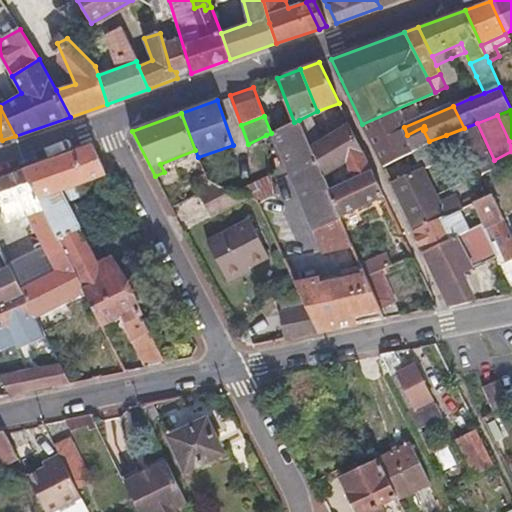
[(315,229),(316,229),(342,218),(329,189),(311,147),(299,120),(294,122),(273,132),(315,229)]
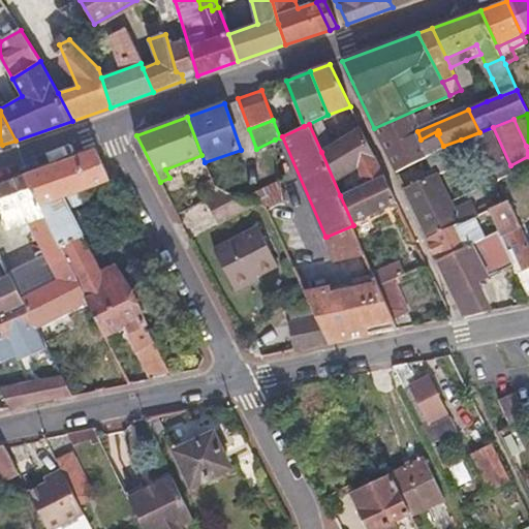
[(479,132),(461,139),(470,160),(486,154),(497,180),(498,179),(514,173),(510,165),(493,127),(479,132)]
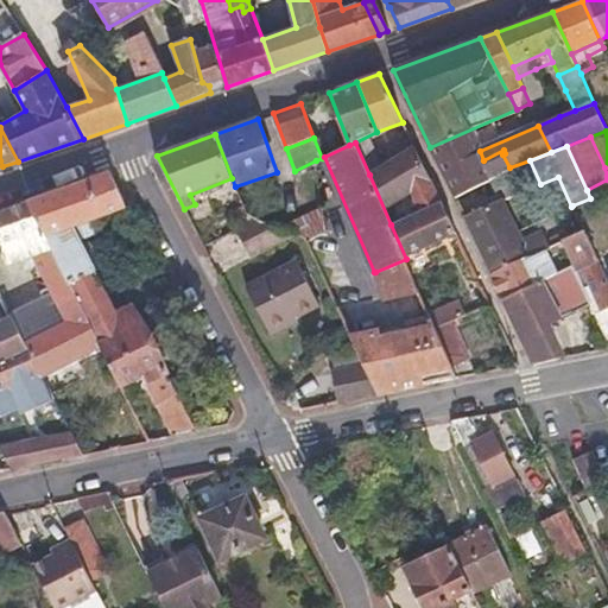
[(415,147),(369,175),(391,225),(441,201),(415,147)]
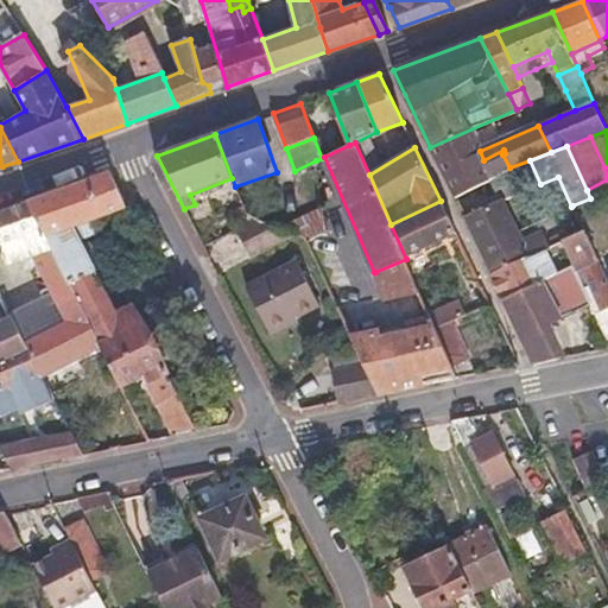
[(99,219),(127,208),(111,173),(27,203),(101,346),(108,362),(151,341),(133,305),(116,312),(102,285),(118,278),(108,259),(93,266),(80,239),(74,227),(99,219)]
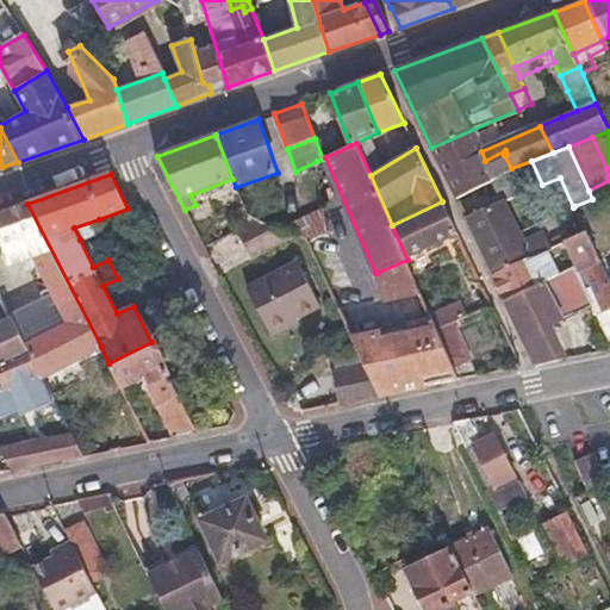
[(493,275),(553,248),(545,230),(523,241),(503,199),(465,217),(493,275)]
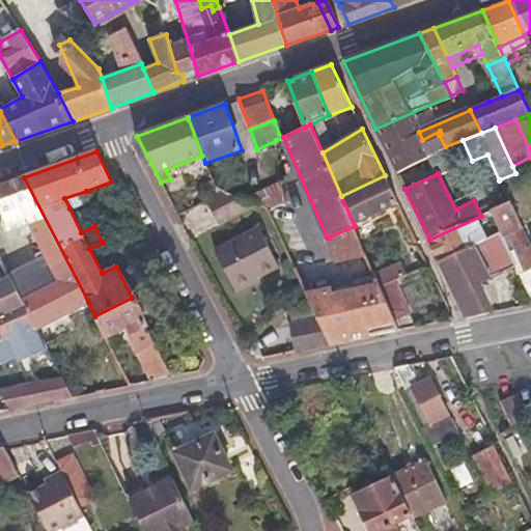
[(341,196),(355,226),(399,205),(385,175),(341,196)]
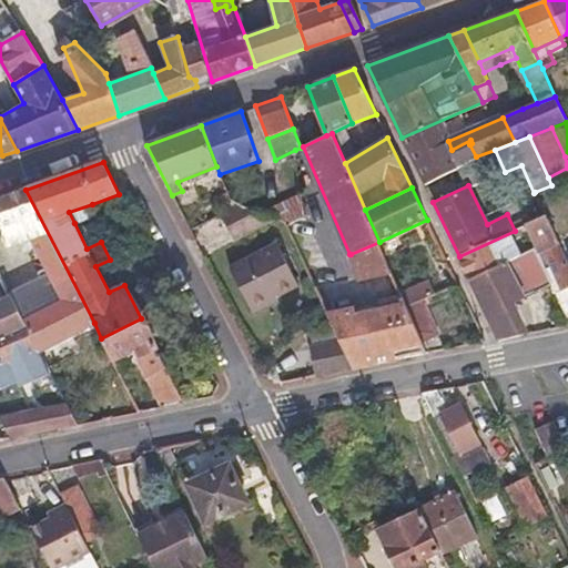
[(27,327),(39,352),(94,323),(26,190),(0,198),(0,233),(1,234),(7,251),(31,240),(48,275),(9,293),(9,295),(27,327)]
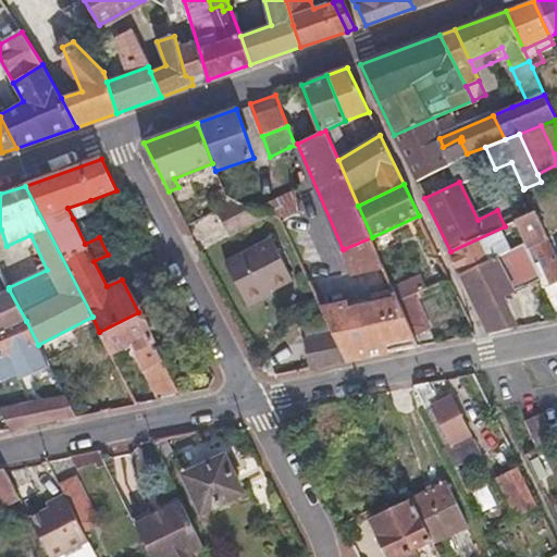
[(254,210),(226,196),(244,227),(264,214),(254,210)]
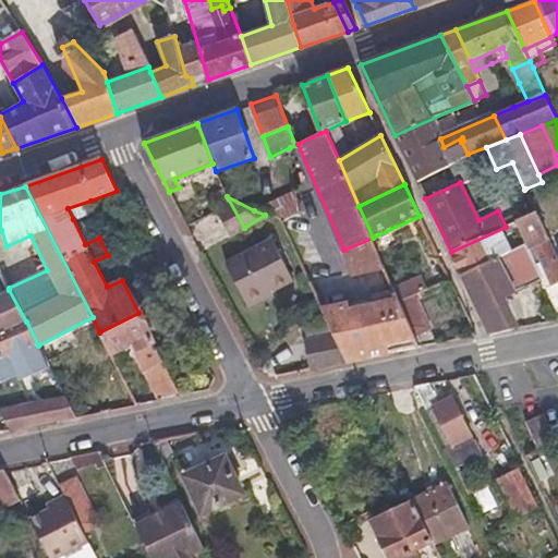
[(93,207),(91,201),(68,208),(73,219),(87,214),(93,207)]
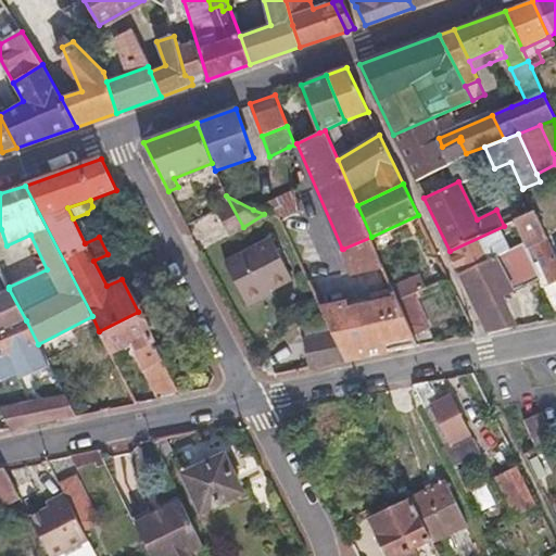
[(555,256),(534,211),(516,219),(520,230),(526,242),(528,249),(533,245),(551,283),(555,280),(555,256)]
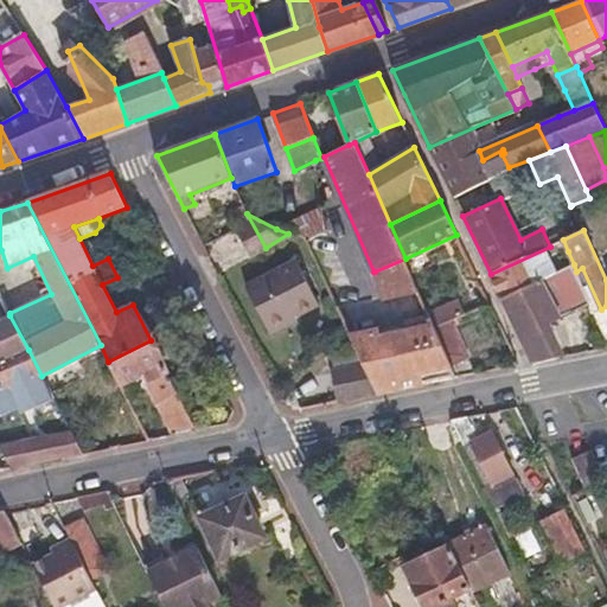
[(266,249),(293,236),(288,234),(266,248),(266,249)]
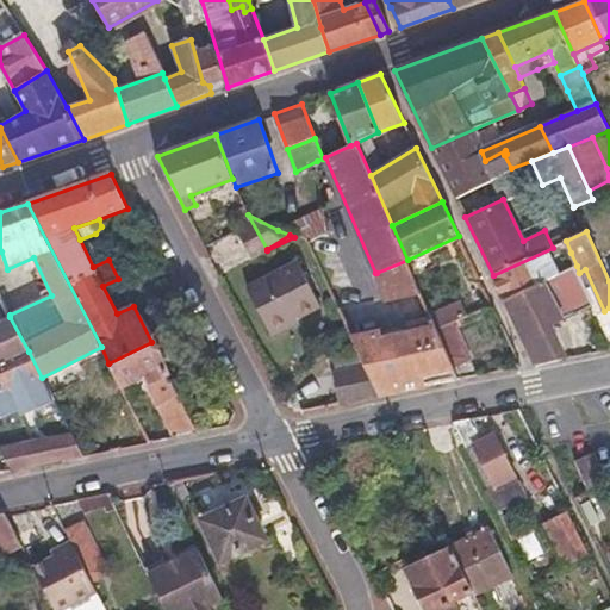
[(294,237),(267,250),(274,263),(300,247),(294,237)]
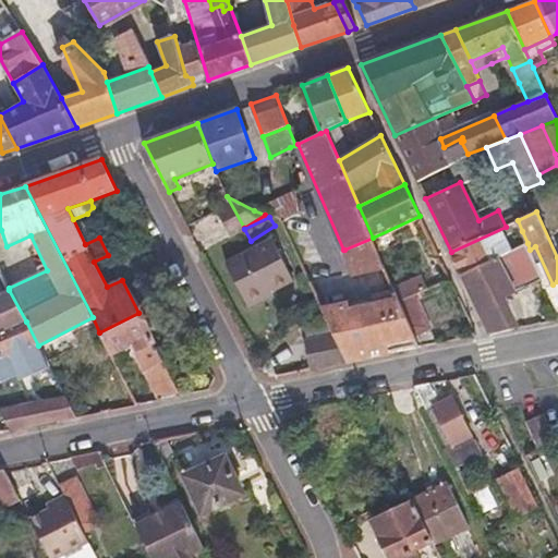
[(493,244),(522,231),(518,220),(506,227),(451,252),(462,274),(499,256),(493,244)]
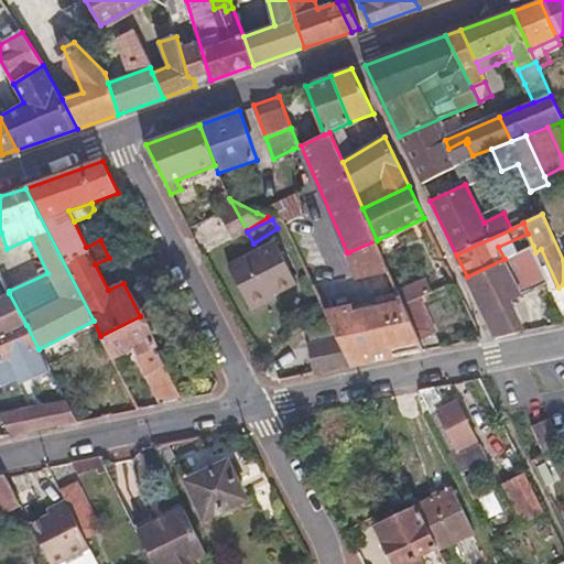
[(388,266),(377,240),(348,252),(359,278),(388,266)]
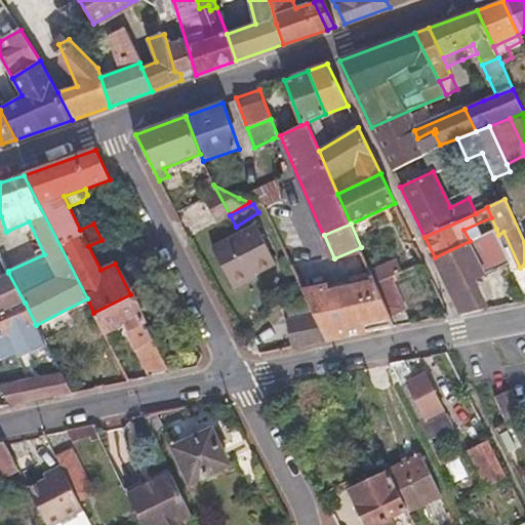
[(257,225),(213,246),(233,285),(277,264),(257,225)]
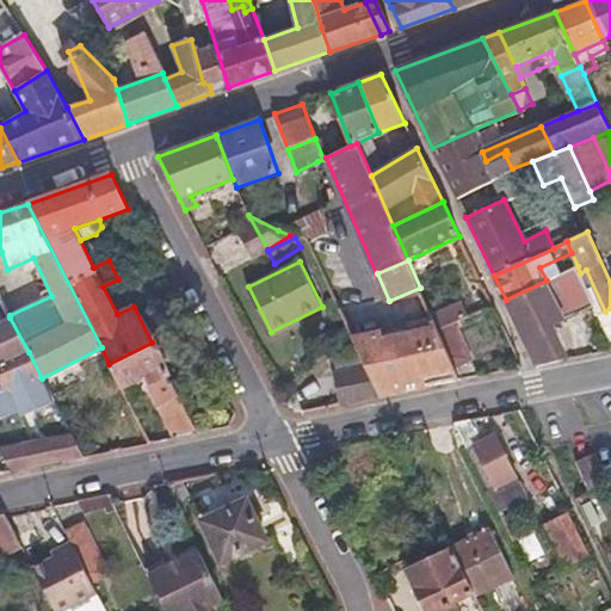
[(538,365),(561,360),(551,328),(568,321),(567,318),(594,304),(580,273),(578,266),(547,281),(506,300),(538,365)]
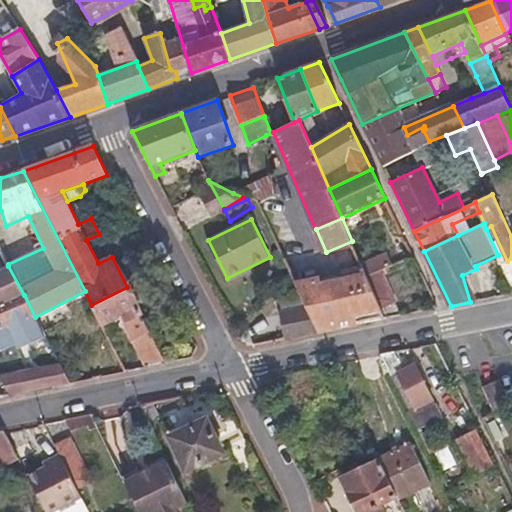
[(491,226),(486,229),(498,255),(511,285),(511,284),(511,258),(507,261),(491,226)]
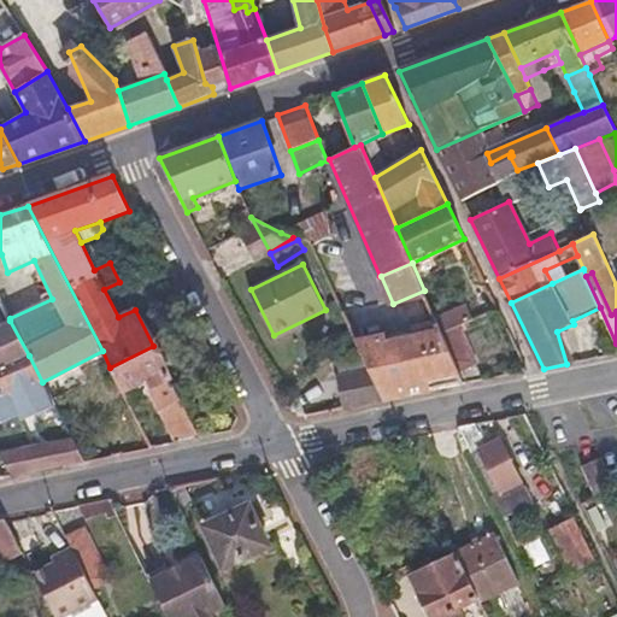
[(10,321),(0,324),(0,368),(29,356),(10,321)]
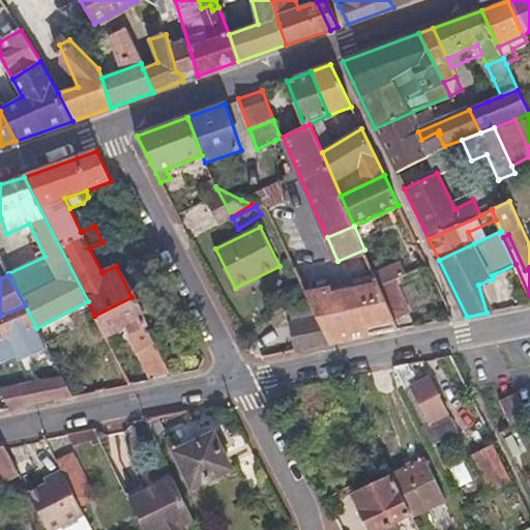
[(379,284),(393,317),(409,311),(395,277),(379,284)]
